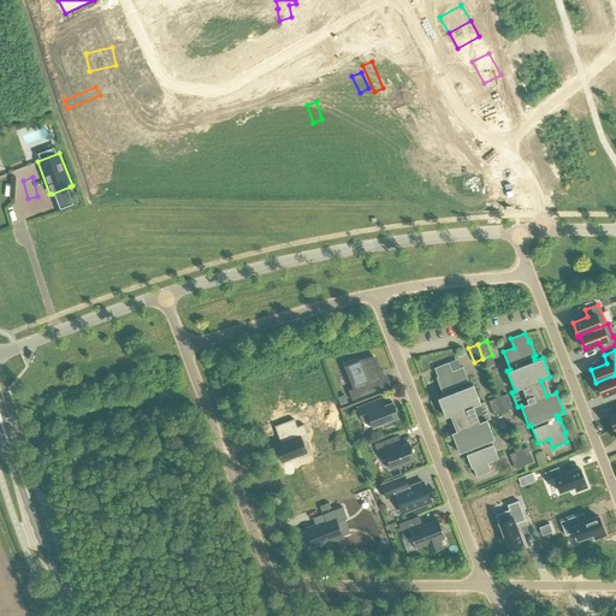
[(344,363),(354,389),(350,390),(354,398),(353,400),(353,401),(391,385),(391,384),(380,389),(377,381),(383,379),(373,356),(344,363)]
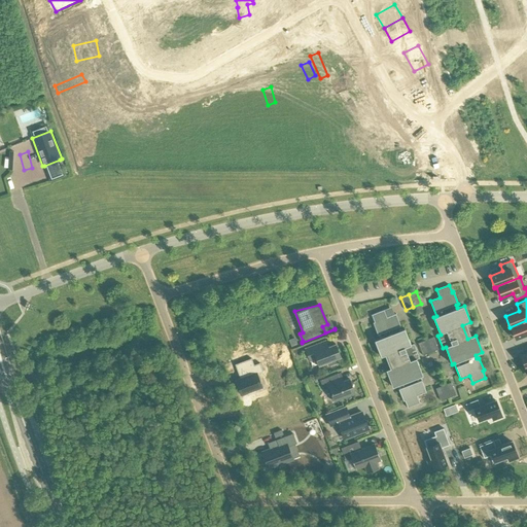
[(371,315),(374,322),(373,322),(378,335),(380,334),(381,338),(375,341),(381,357),(389,354),(394,367),(386,371),(392,387),(399,384),(400,388),(398,389),(403,401),(405,400),(408,408),(420,402),(417,395),(426,392),(420,376),(423,376),(416,358),(419,357),(414,344),(411,345),(405,328),(401,329),(395,314),(387,317),(384,310),(371,315)]
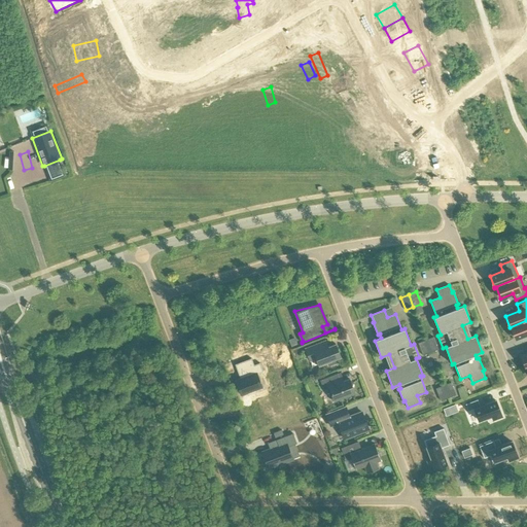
[(526,320),(510,327),(511,328),(512,327),(516,339),(526,334),(526,320)]
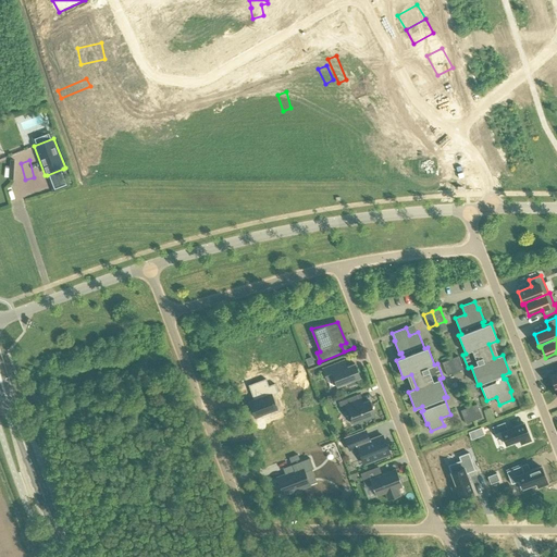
[(458,356),(450,359),(455,372),(463,369),(458,356)]
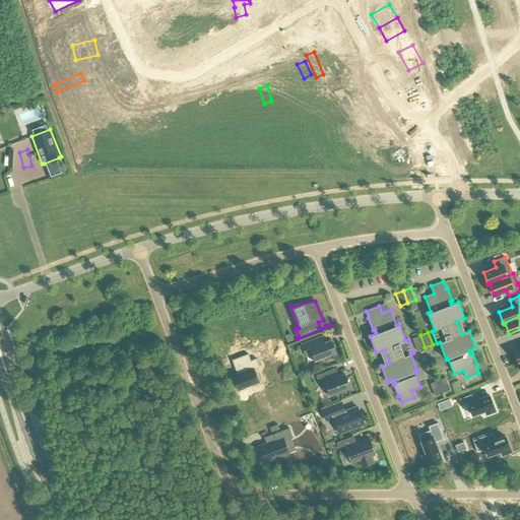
[(290,333),(284,335),(287,342),(294,339),(290,333)]
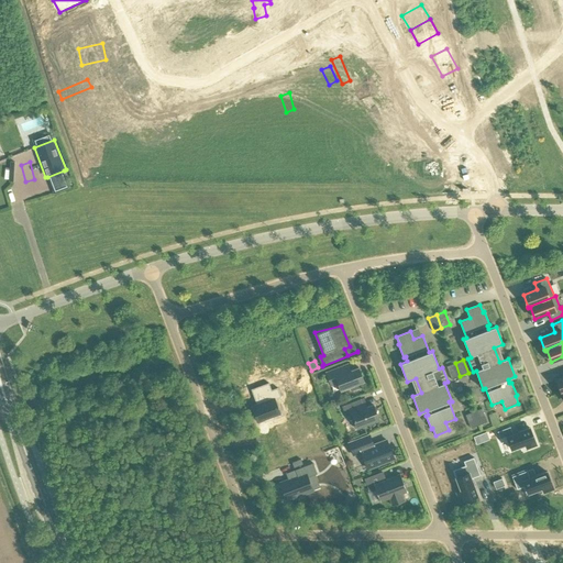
[(351,390),(362,387),(360,383),(364,382),(359,367),(351,371),(348,363),(326,372),(331,385),(338,383),(341,389),(350,386),(351,390)]
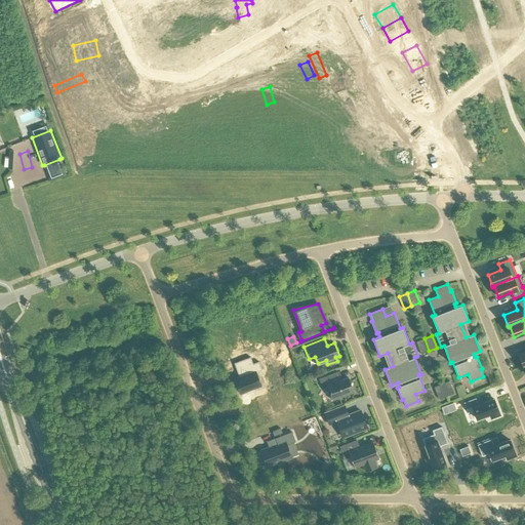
[(416,341),(421,354),(429,351),(425,338),(416,341)]
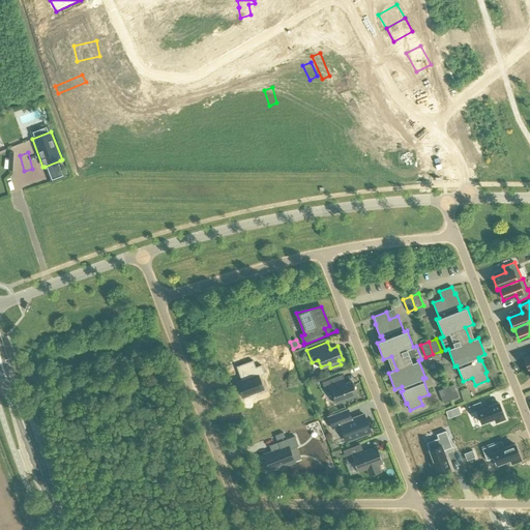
[(254,362),(237,369),(242,383),(238,385),(243,400),(248,398),(249,400),(259,396),(258,394),(265,391),(259,377),(265,375),(262,367),(256,370),(254,362)]
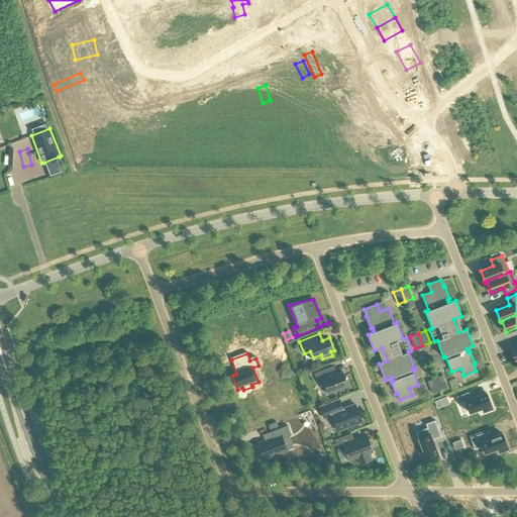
[(326,393),(328,393),(347,385),(342,372),(335,375),(331,367),(314,373),(318,383),(321,381),(326,393)]
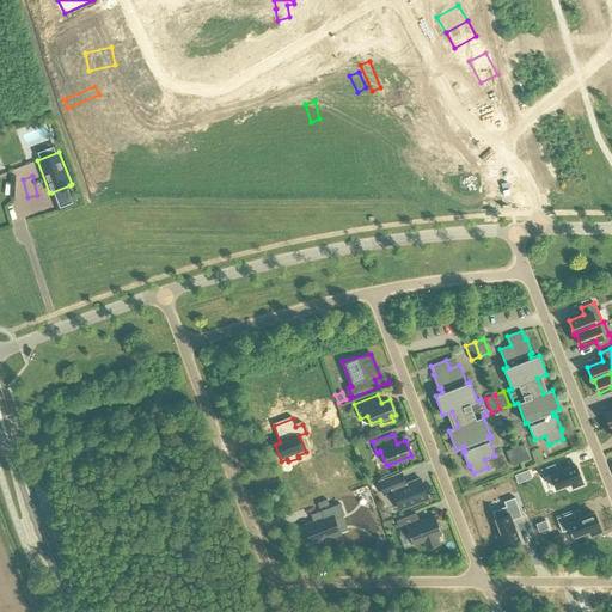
[(524,444),(515,447),(521,461),(530,458),(524,444)]
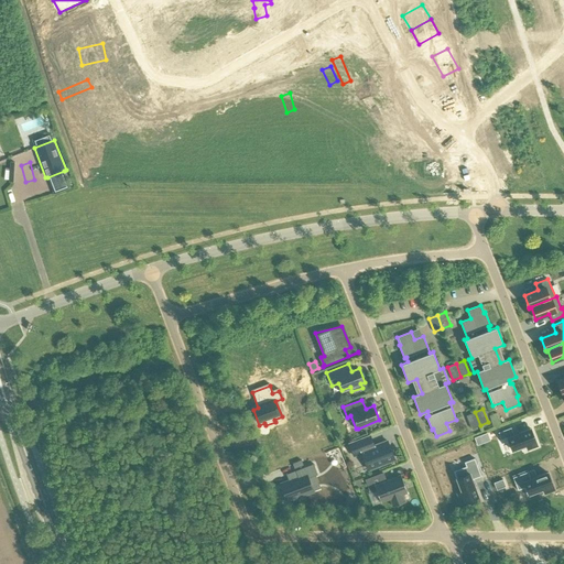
[(466,415),(472,429),(480,425),(475,412),(466,415)]
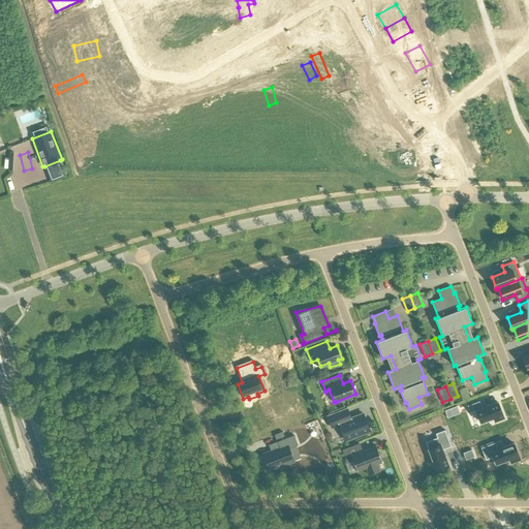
[(479,401),(467,405),(470,412),(476,410),(480,422),(494,417),(495,421),(503,417),(497,401),(487,405),(483,406),(481,407),(479,401)]
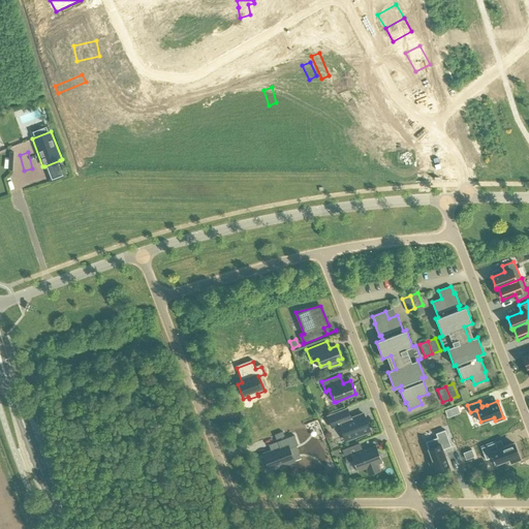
[(339,425),(345,440),(370,431),(364,413),(351,418),(347,409),(328,417),(332,427),(339,425)]
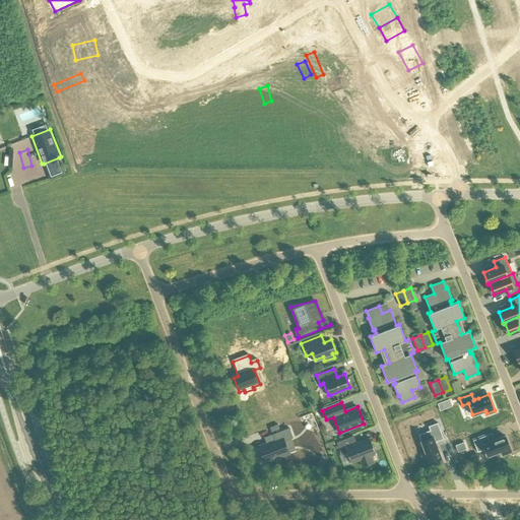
[(431,430),(418,434),(427,453),(421,455),(425,463),(441,457),(437,446),(436,442),(444,439),(438,423),(429,426),(431,430)]
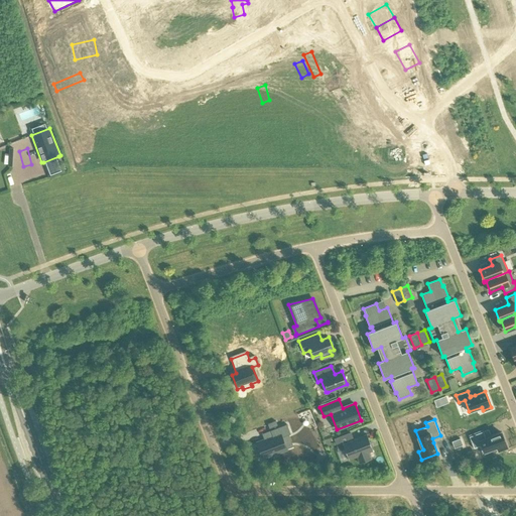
[(273,436),(264,439),(257,442),(263,458),(286,449),(281,437),(288,434),(290,434),(287,424),(270,430),(273,436)]
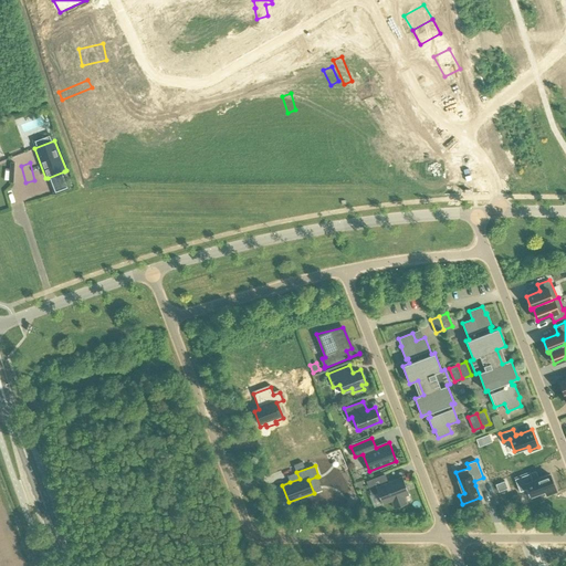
[(516,478),(514,479),(520,492),(526,490),(528,498),(545,491),(547,495),(556,492),(549,473),(532,480),(530,473),(522,475),(516,478)]
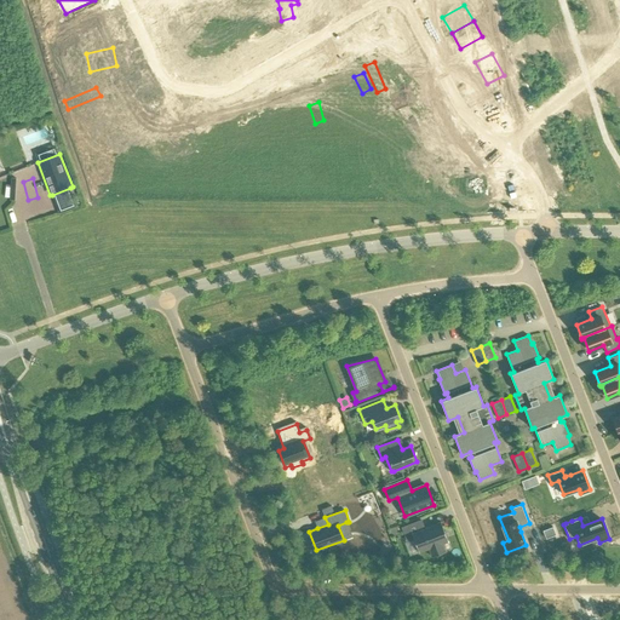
[(442,544),(448,541),(441,522),(424,528),(422,520),(402,527),(407,541),(414,539),(419,552),(429,549),(432,557),(446,551),(442,544)]
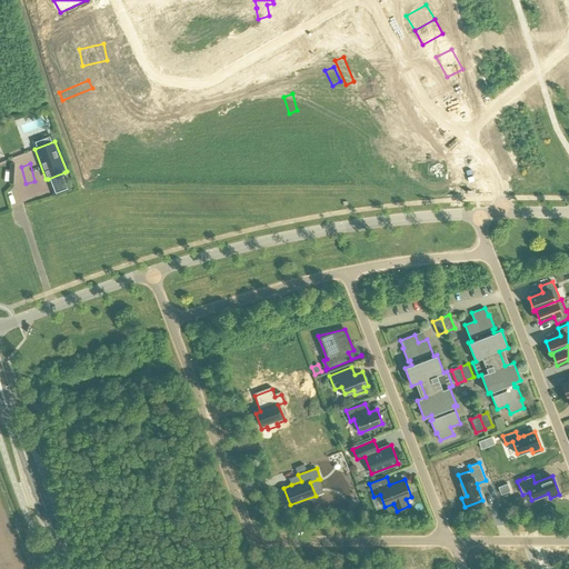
[(349,507),(355,510),(359,501),(352,499),(349,507)]
